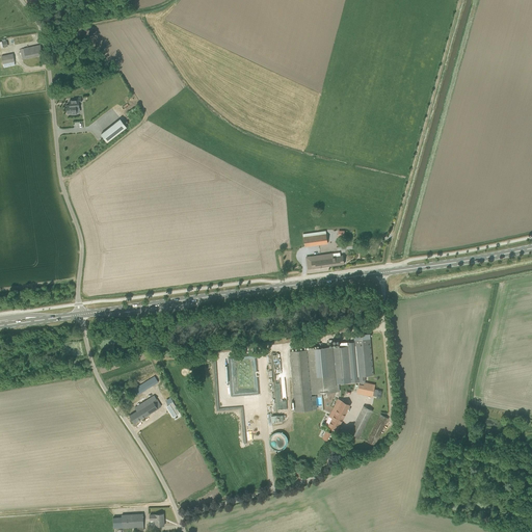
[(43,55),(41,45),(21,49),(23,59),(43,55)]
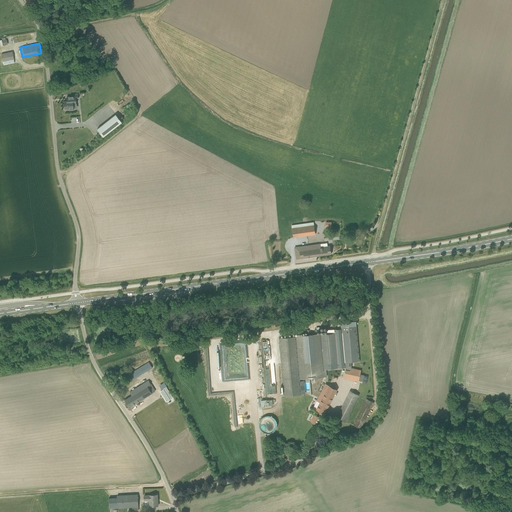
[(13,52),(2,54),(3,62),(15,59),(13,52)]
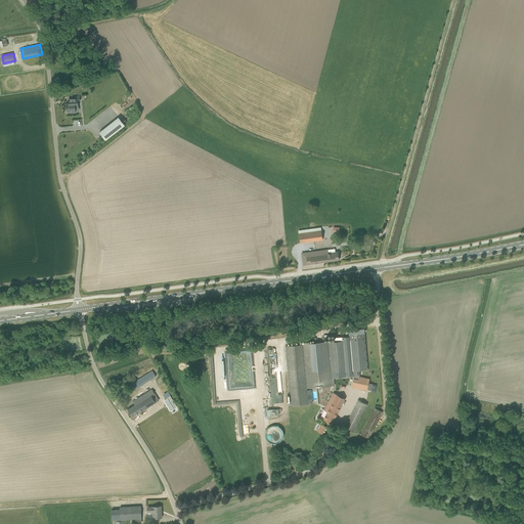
[(80,100),(80,96),(75,96),(75,98),(69,99),(69,103),(66,103),(67,112),(71,112),(71,113),(76,113),(76,106),(78,106),(78,100),(80,100)]
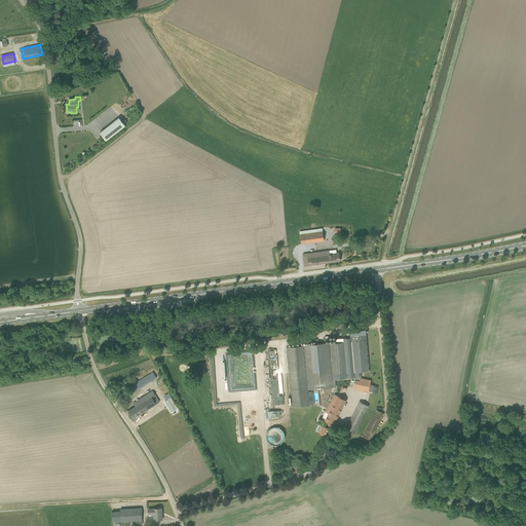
[(106,141),(118,132),(112,123),(100,133),(106,141)]
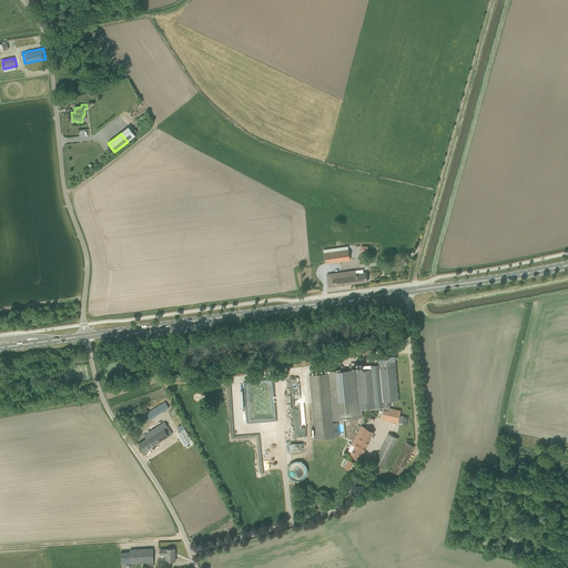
[(340,251),(341,261),(350,259),(348,250),(340,251)]
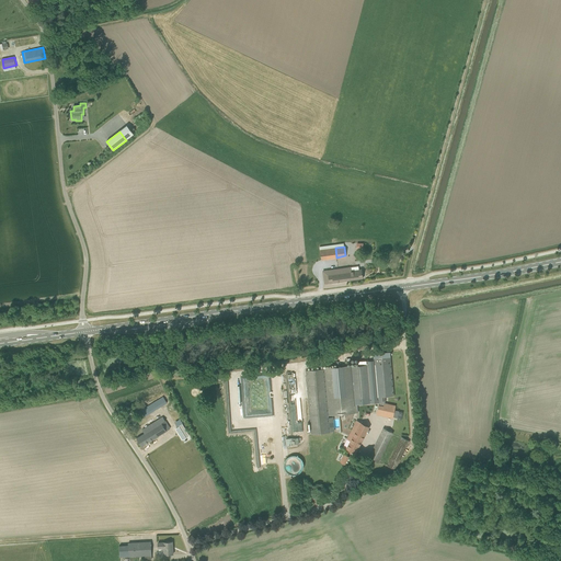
[(352,271),(351,267),(323,271),(324,284),(363,278),(362,270),(352,271)]
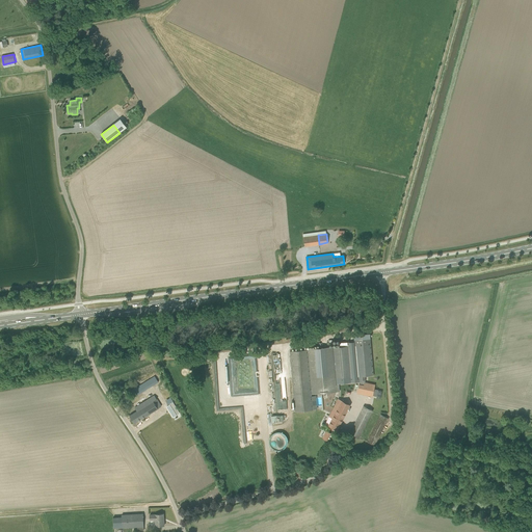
[(290,351),(295,401),(292,401),(292,409),(295,408),(295,411),(313,410),(313,409),(318,409),(316,396),(312,396),(312,393),(339,391),(339,384),(360,382),(360,381),(364,380),(363,376),(374,375),(370,338),(354,339),(355,346),(357,368),(358,378),(352,379),(351,369),(349,346),(308,350),(290,351)]
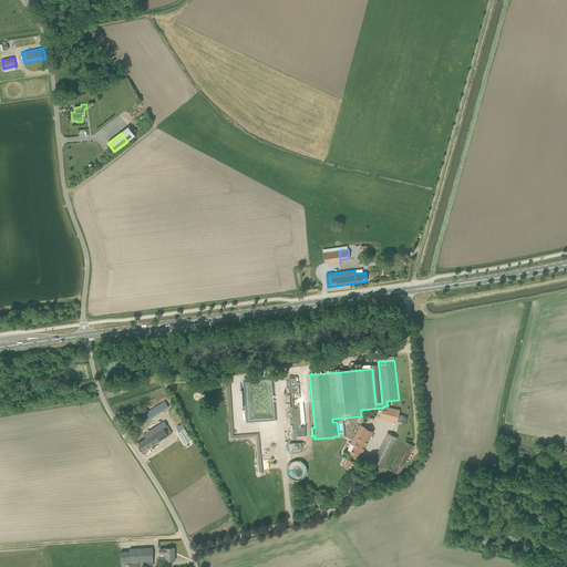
[(168,406),(165,401),(164,399),(155,405),(155,406),(143,415),(146,421),(168,406)]
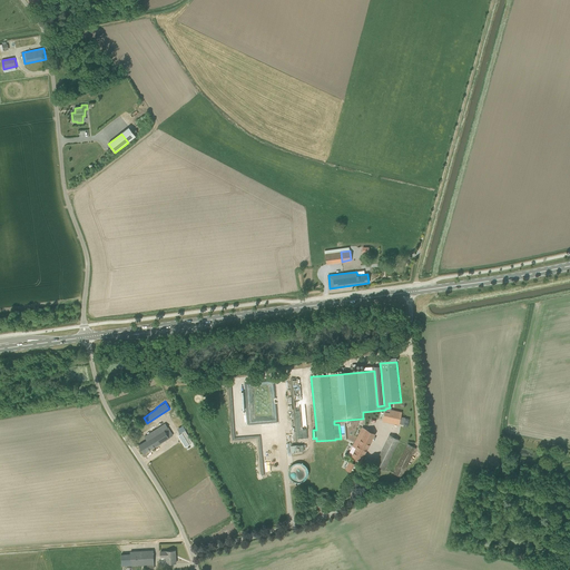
[(385,412),(383,421),(399,424),(402,412),(391,410),(390,413),(385,412)]
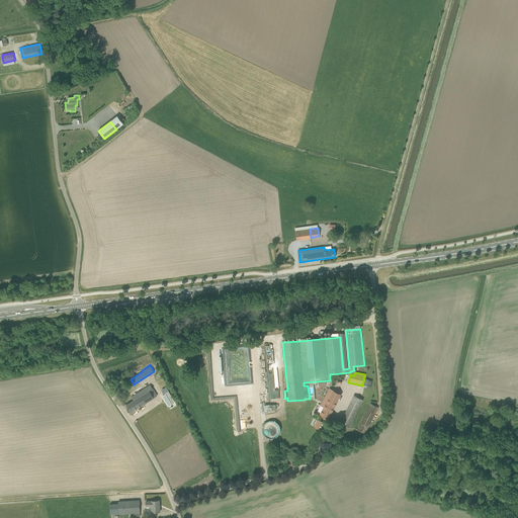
[(151,384),(136,395),(132,398),(134,400),(126,405),(131,412),(157,396),(151,384)]
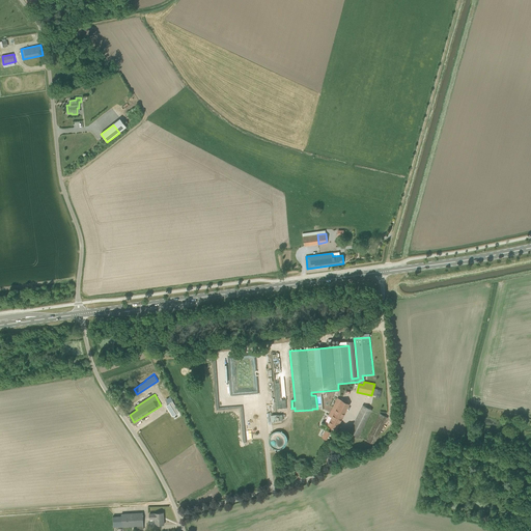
[(350,404),(337,398),(325,423),(336,429),(350,404)]
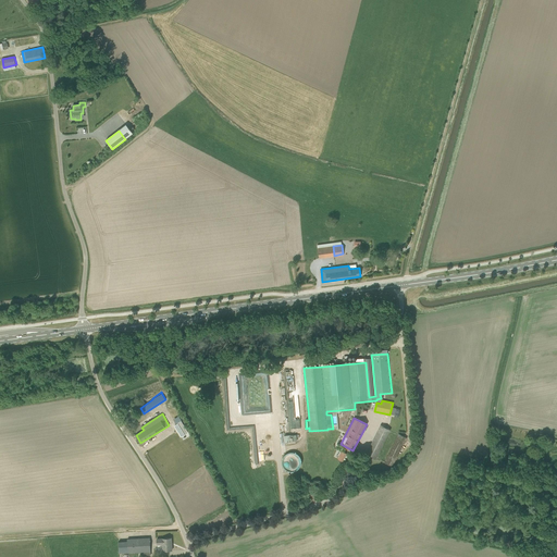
[(177,424),(174,426),(181,436),(187,432),(181,421),(177,423),(177,424)]
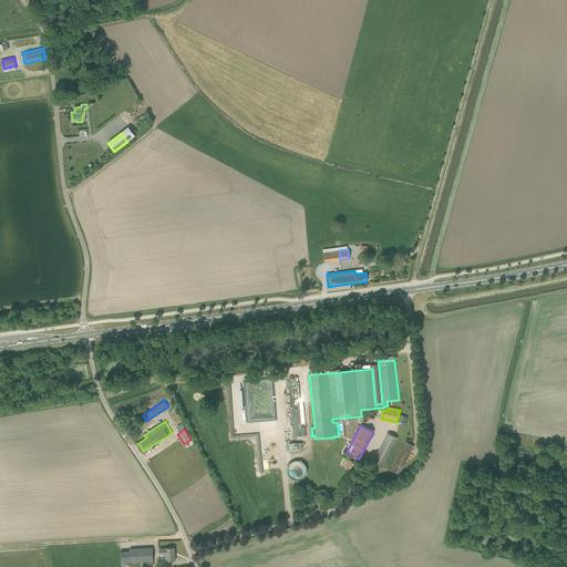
[(388,433),(373,462),(383,466),(398,437),(388,433)]
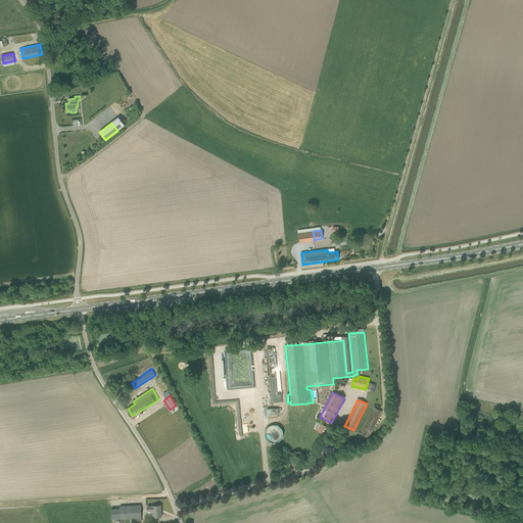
[(361,434),(369,438),(382,411),(374,408),(361,434)]
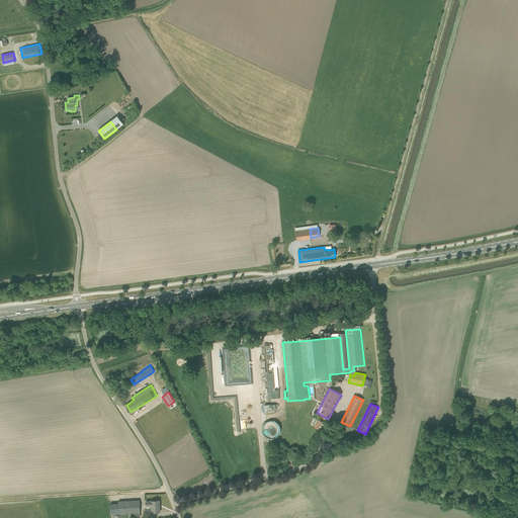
[(319,429),(323,421),(318,419),(314,427),(319,429)]
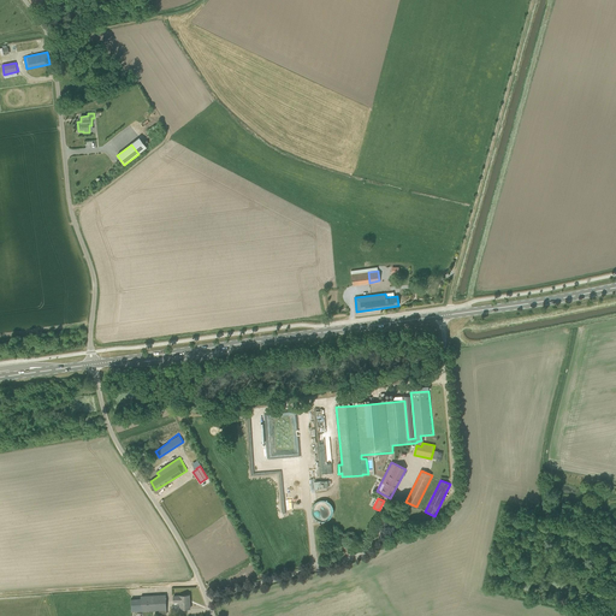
[(317,501),(318,521),(333,519),(331,499),(317,501)]
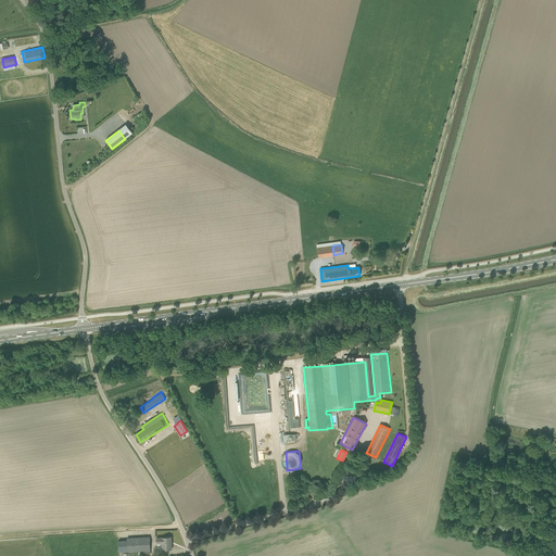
[(172,550),(171,536),(162,538),(156,538),(156,543),(162,543),(163,550),(172,550)]
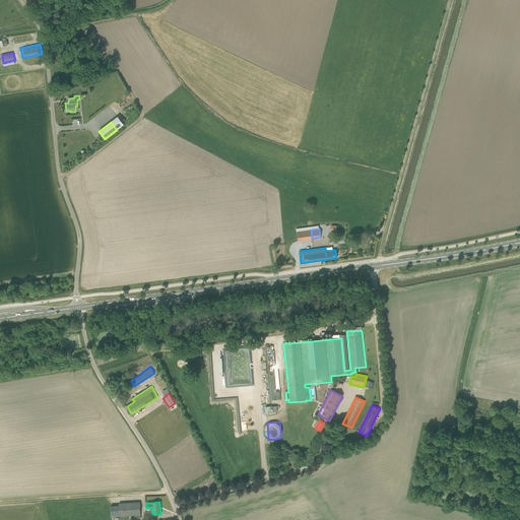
[(119,504),(119,505),(120,516),(140,514),(139,503),(119,504)]
